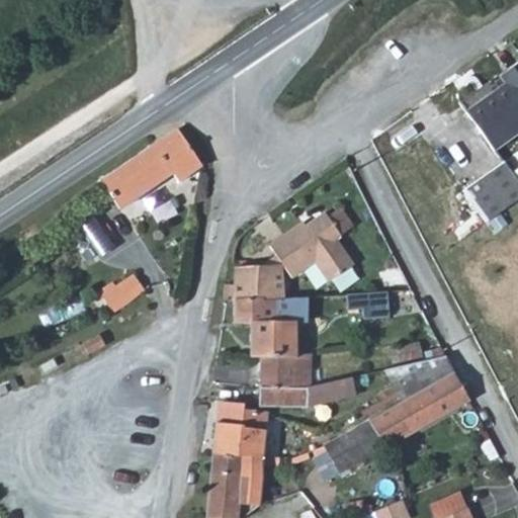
[(517,67),(499,79),(504,87),(464,113),(489,150),(517,130),(517,67)]
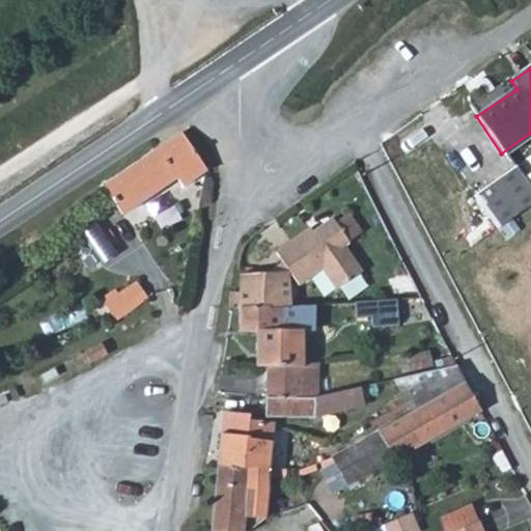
[(158,147),(178,177),(184,185),(206,170),(182,131),(158,147)]
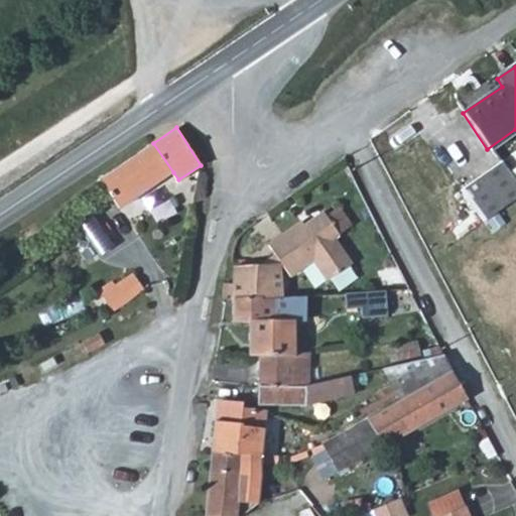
[(173,172),(153,143),(101,179),(119,208),(173,172)]
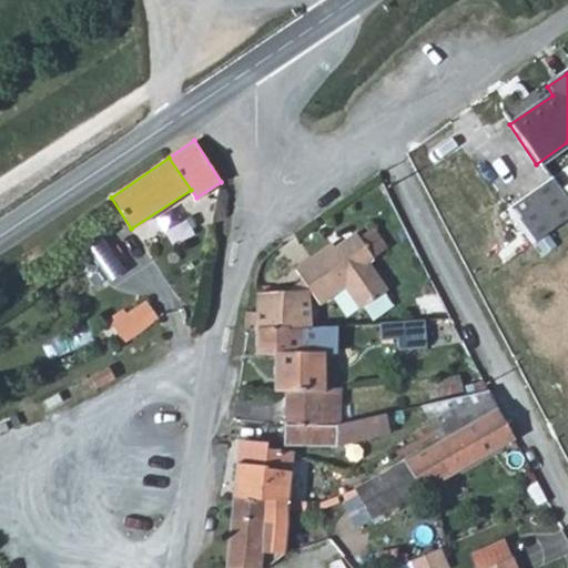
[(501,208),(528,246),(567,217),(567,210),(546,178),(501,208)]
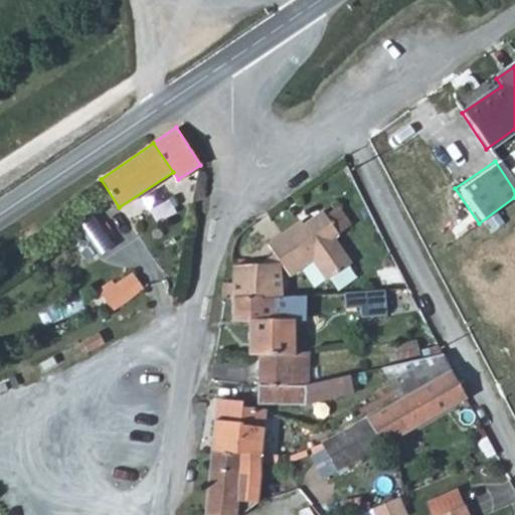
[(300,221),(267,243),(282,264),(289,275),(310,262),(323,280),(348,263),(330,236),(336,232),(321,210),(301,224),(300,221)]
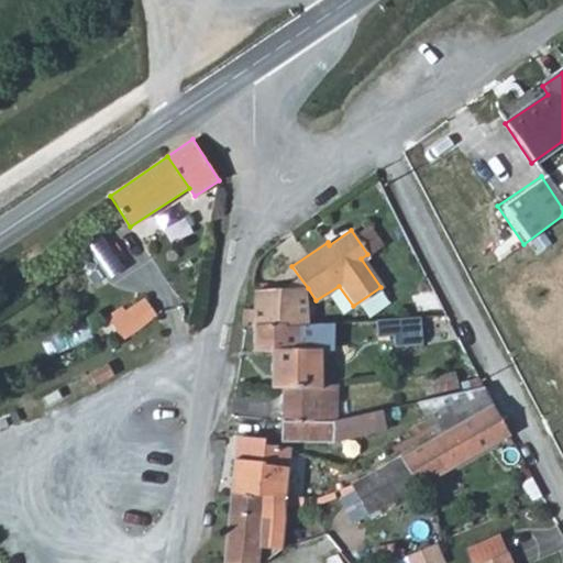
[(109,233),(89,245),(100,263),(120,250),(109,233)]
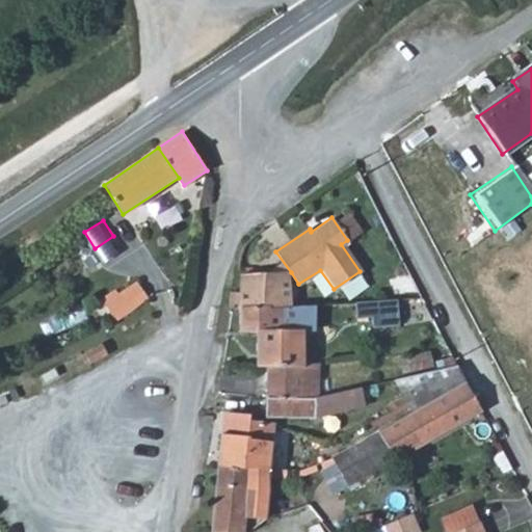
[(104,260),(111,271),(117,267),(120,271),(137,260),(125,242),(109,253),(110,256),(104,260)]
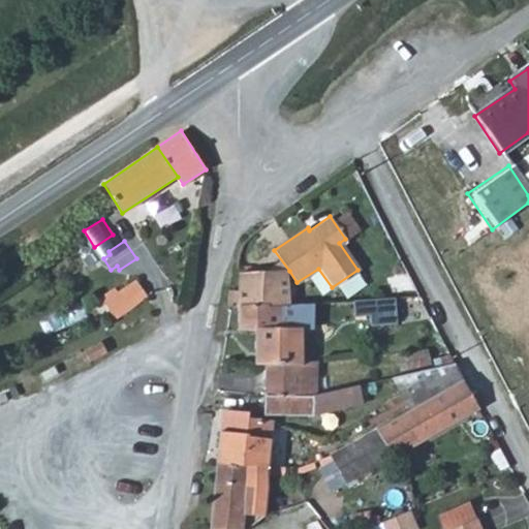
[(280,306),(278,272),(265,272),(240,273),(239,306),(280,306)]
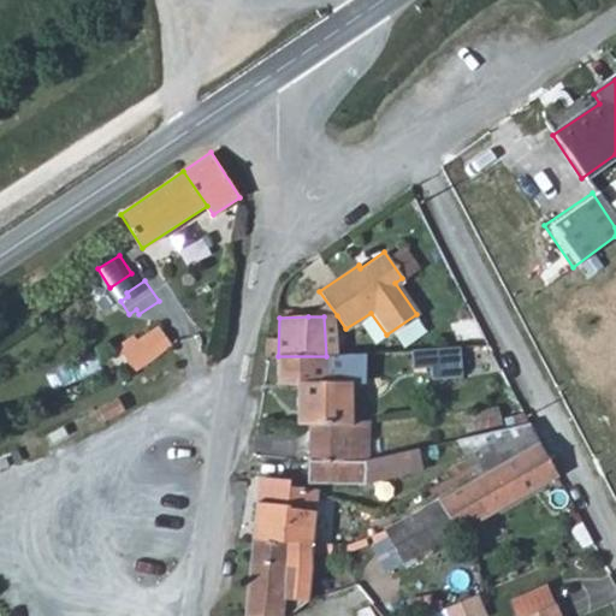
[(135,372),(161,351),(171,345),(159,327),(135,342),(134,341),(125,345),(130,351),(123,356),(134,372),(135,372)]
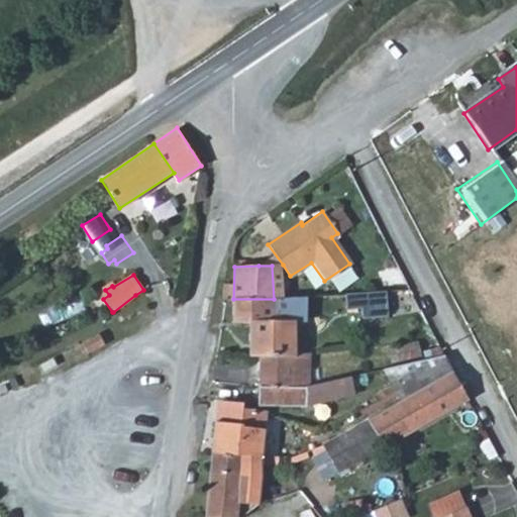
[(351,293),(352,314),(392,312),(391,291),(351,293)]
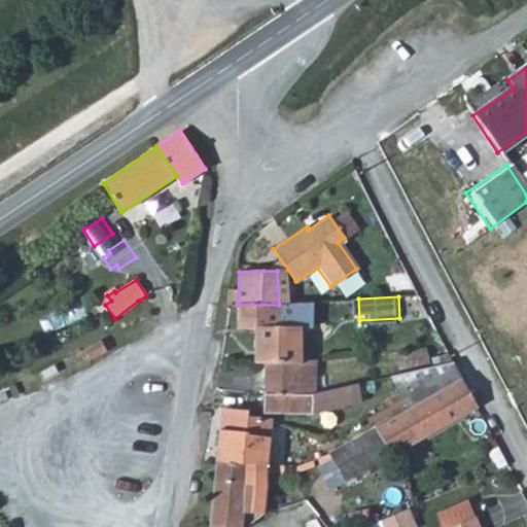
[(349,331),(349,302),(322,303),(322,335),(349,331)]
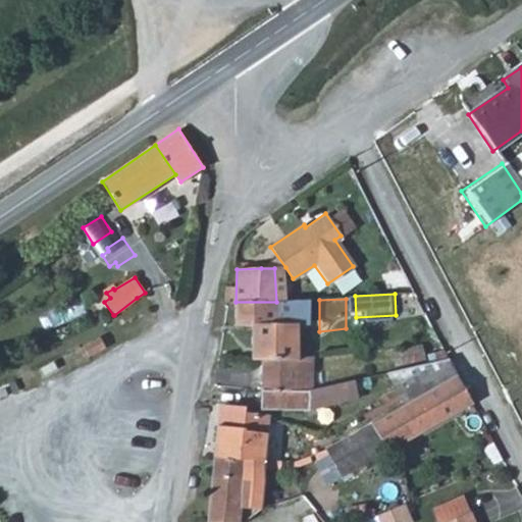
[(300,301),(299,301),(276,302),(236,302),(235,326),(252,327),(251,358),(263,358),(289,357),(299,356),(300,301)]
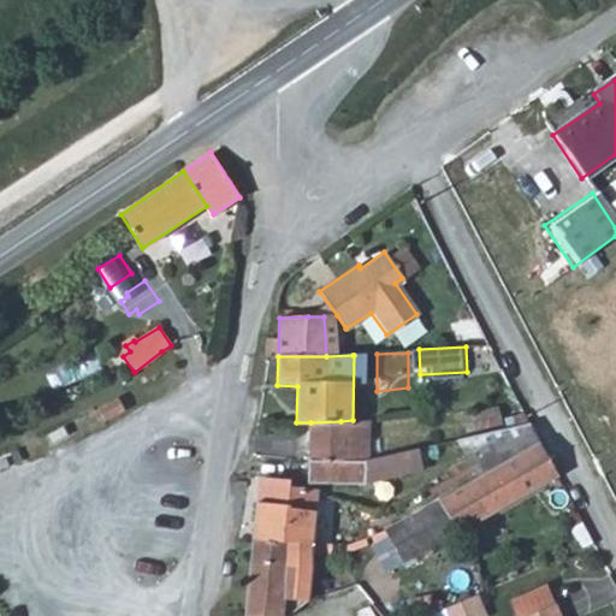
[(116,397),(96,408),(102,422),(123,412),(116,397)]
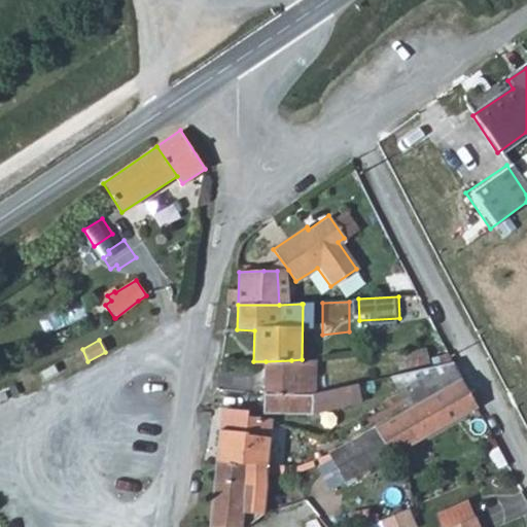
[(302,359),(302,371),(313,371),(313,358),(302,359)]
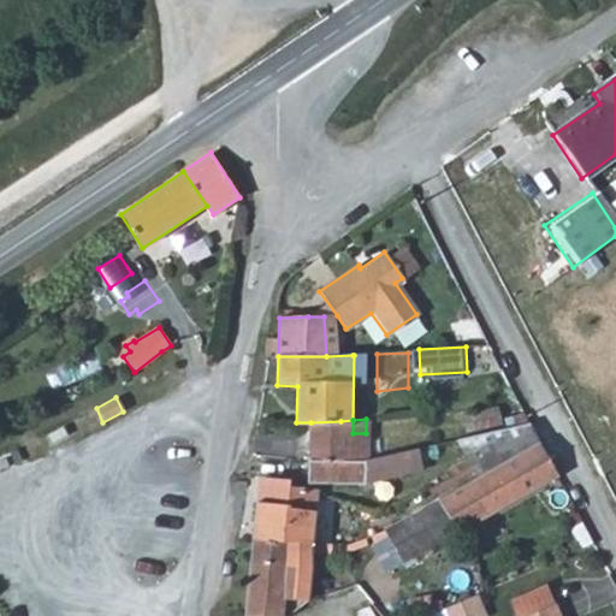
[(311,422),(311,458),(365,461),(366,460),(366,433),(353,433),(353,420),(341,421),(311,422)]
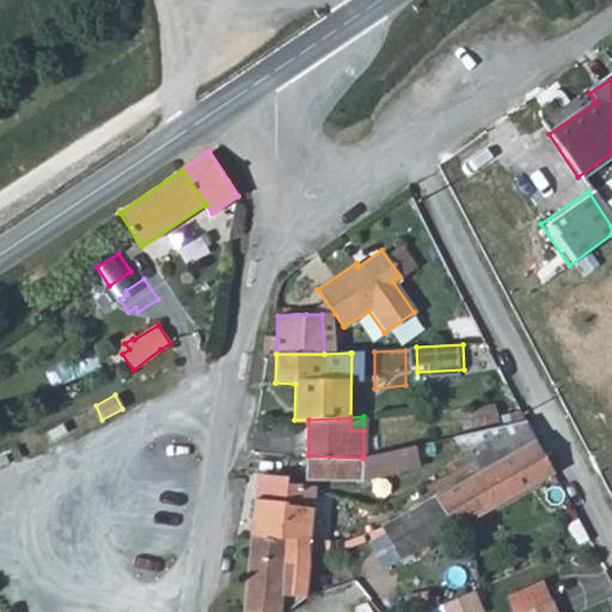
[(475,475),(537,440),(525,418),(453,435),(475,475)]
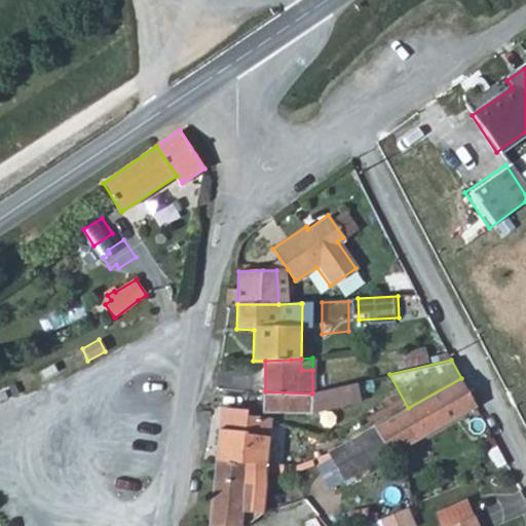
[(344,479),(476,405),(461,378),(408,408),(330,452),(344,479)]
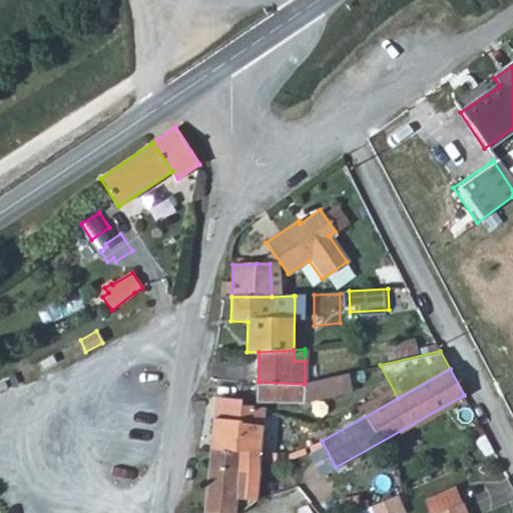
[(354,390),(350,373),(305,383),(304,384),(259,382),(259,399),(301,403),(354,390)]
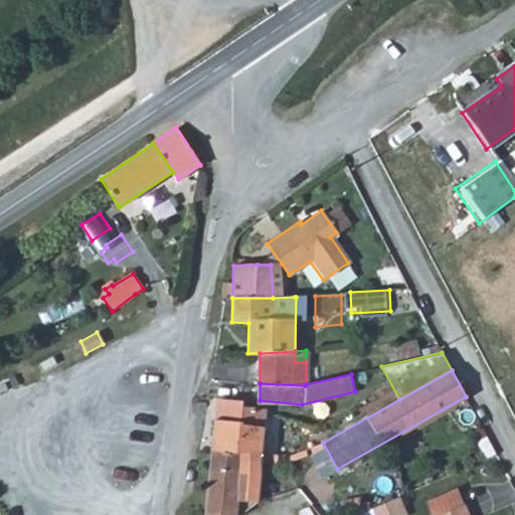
[(216,400),(210,453),(261,454),(266,411),(242,409),(242,403),(216,400)]
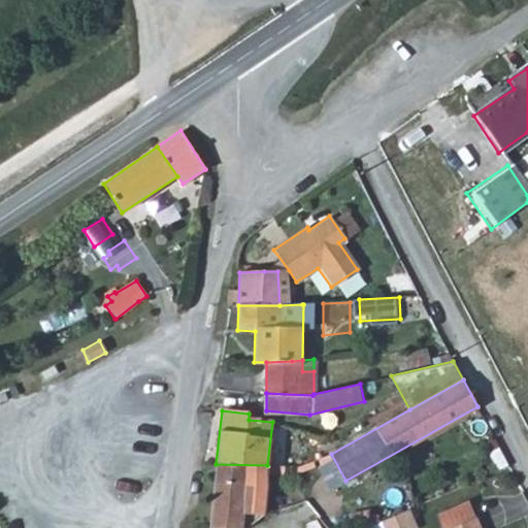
[(267,465),(216,464),(208,527),(238,527),(240,513),(262,515),(267,465)]
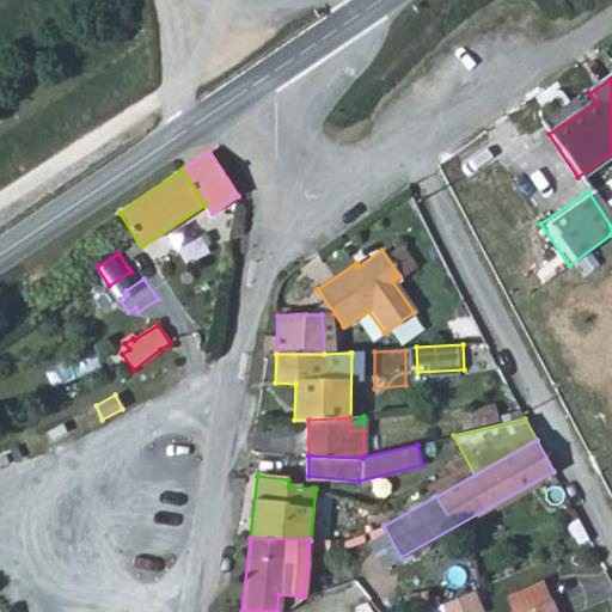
[(451,611),(490,611),(484,592),(448,603),(451,611)]
